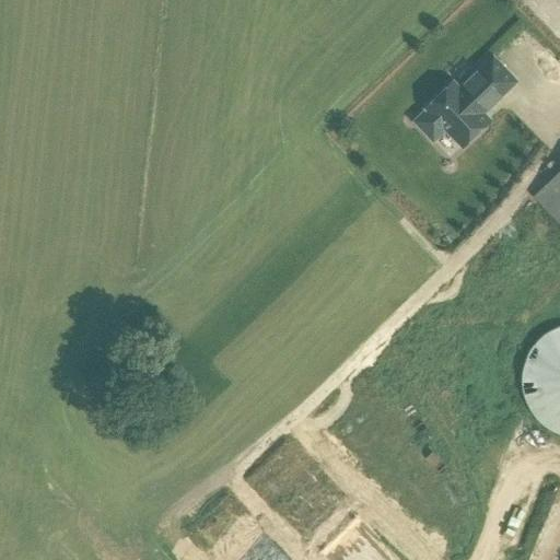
[(559,0),(537,0),(559,22),(559,0)]
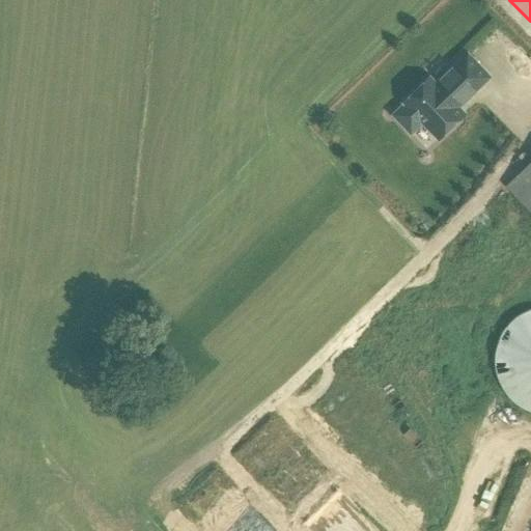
[(393,115),(411,134),(423,122),(439,138),(464,114),(457,107),(488,77),(464,51),(449,65),(452,68),(436,84),(429,78),(403,103),(404,104),(393,115)]
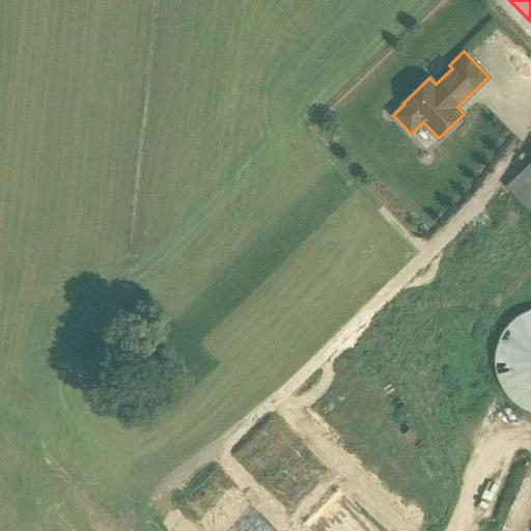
[(530,161),(505,186),(506,188),(530,213),(530,161)]
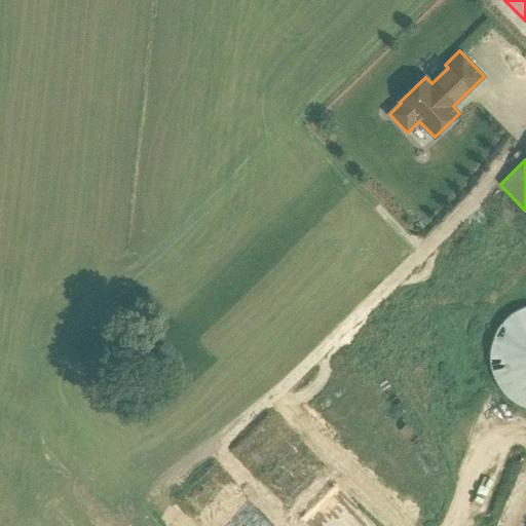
[(525,306),(523,307),(515,311),(505,318),(498,326),(493,335),(490,345),(488,355),(489,367),(492,377),(497,386),(502,395),(511,401),(517,405),(523,408),(525,408),(525,306)]
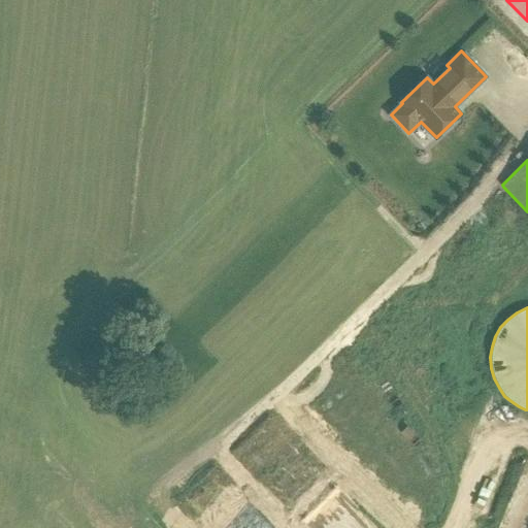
[(435,451),(454,459),(481,402),(462,393),(435,451)]
